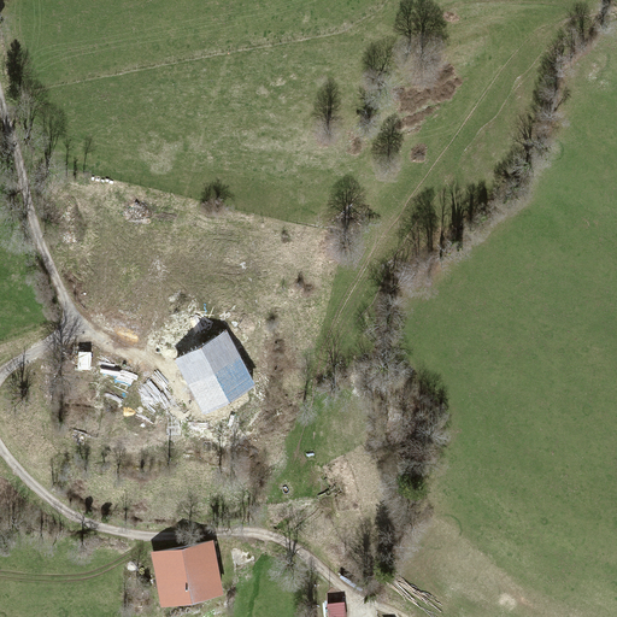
[(204,412),(257,383),(229,331),(176,360),(204,412)]
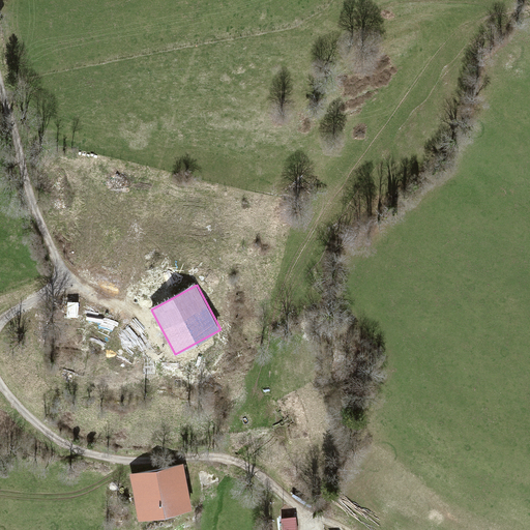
[(65,315),(77,316),(79,300),(67,299),(65,315)]
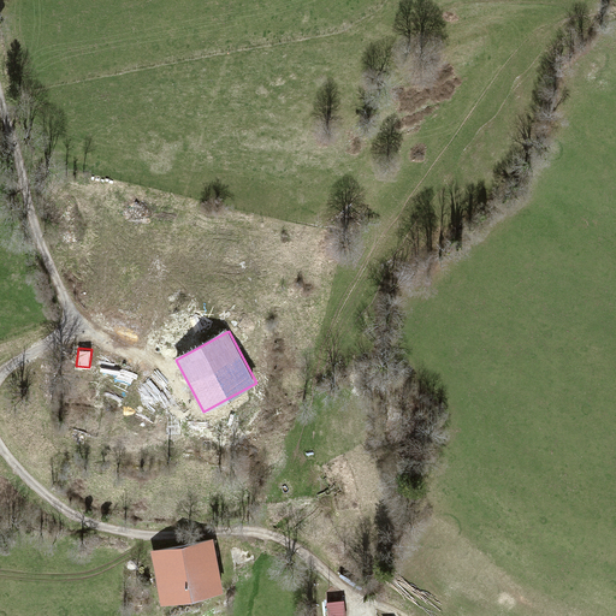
[(112,378),(111,388),(118,389),(118,396),(128,397),(130,371),(99,367),(98,377),(112,378)]
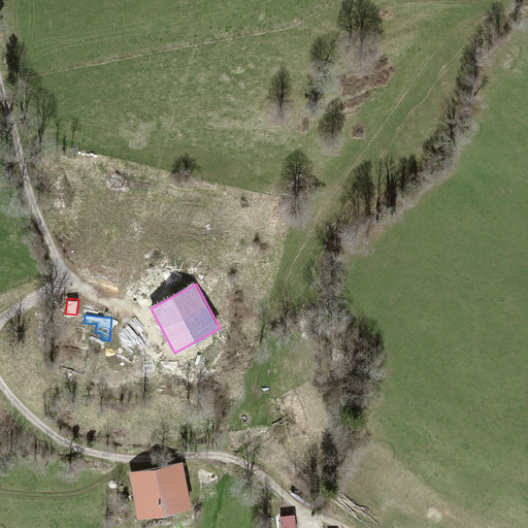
[(186,404),(185,393),(170,394),(171,404),(186,404)]
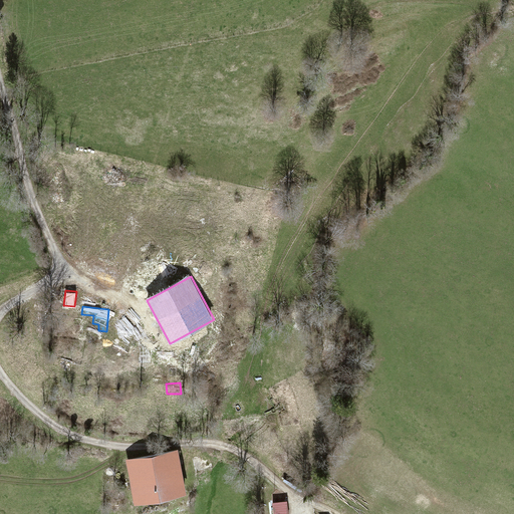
[(125,459),(136,504),(187,493),(178,449),(125,459)]
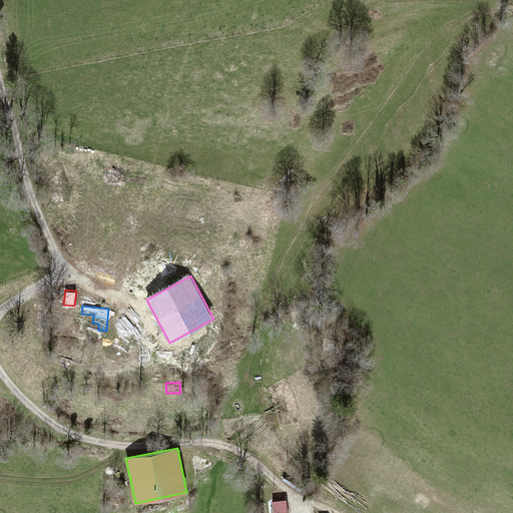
[(288,512),(285,497),(271,500),(273,512),(288,512)]
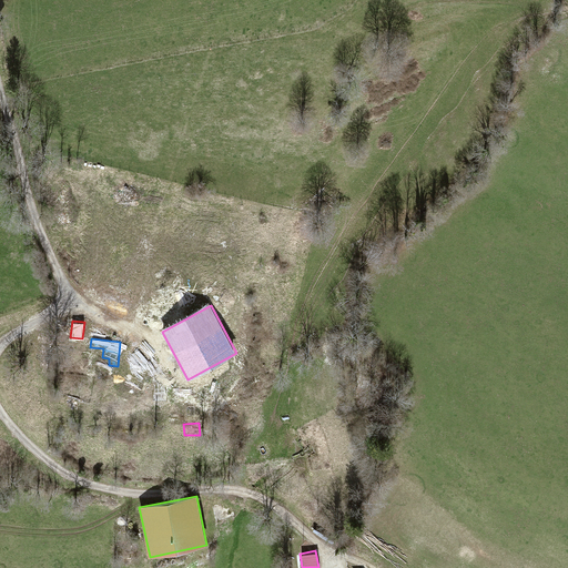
All buildings are outlined.
